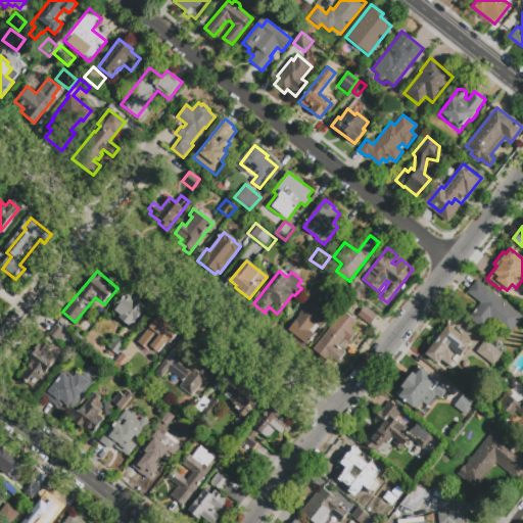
[(342,289),(334,300),(316,286),(323,276),(342,289)]
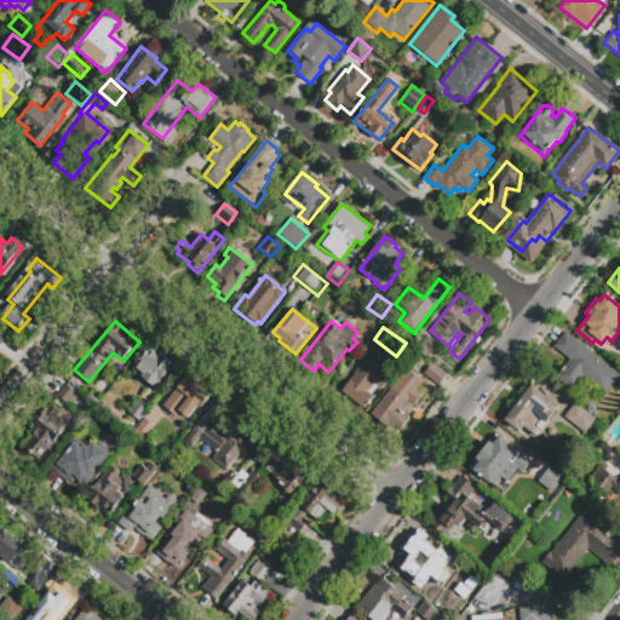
[(572,390),(555,377),(569,359),(552,346),(564,332),(619,374),(603,396),(581,379),(572,390)]
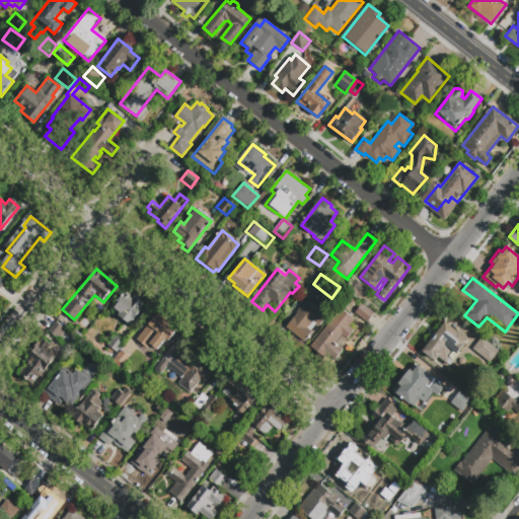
[(359,300),(345,291),(353,280),(367,289),(359,300)]
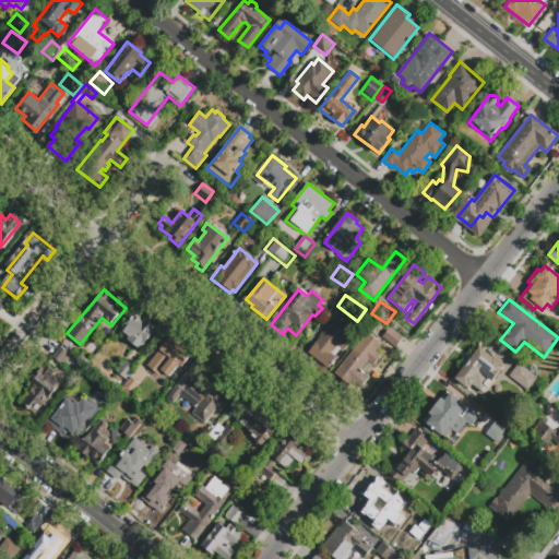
[(129,337),(121,331),(135,313),(155,330),(139,349),(127,340),(129,337)]
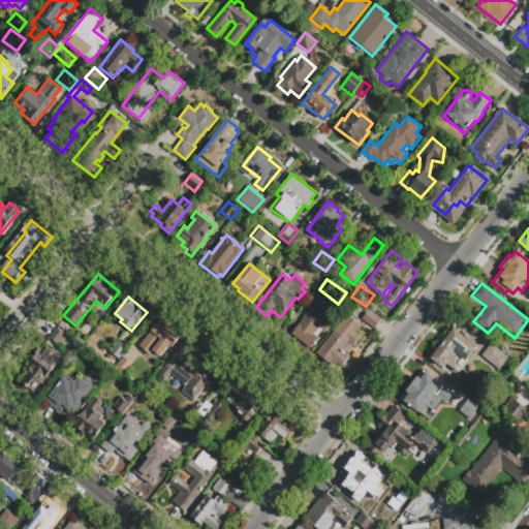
[(332,321),(324,331),(322,329),(316,337),(317,338),(310,348),(290,334),(311,306),(332,321)]
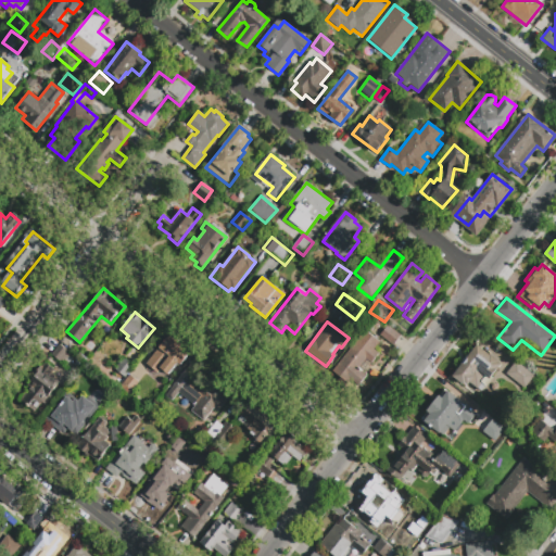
[(400,336),(392,344),(380,335),(388,326),(400,336)]
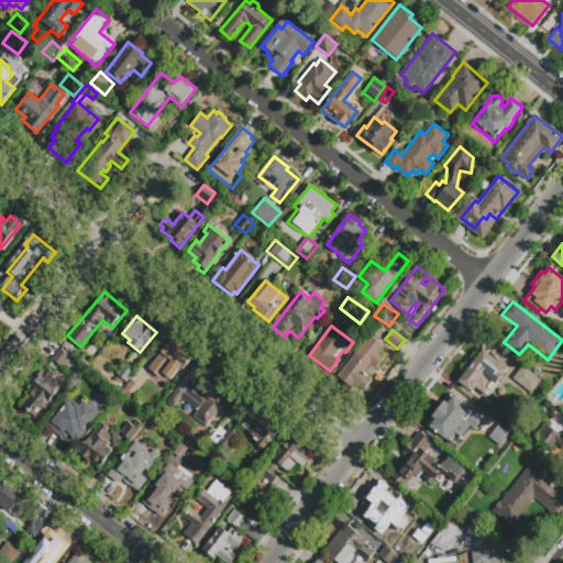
[(384,359),(376,367),(371,364),(363,373),(372,381),(363,392),(355,385),(351,389),(335,377),(368,334),(384,346),(378,354),(384,359)]
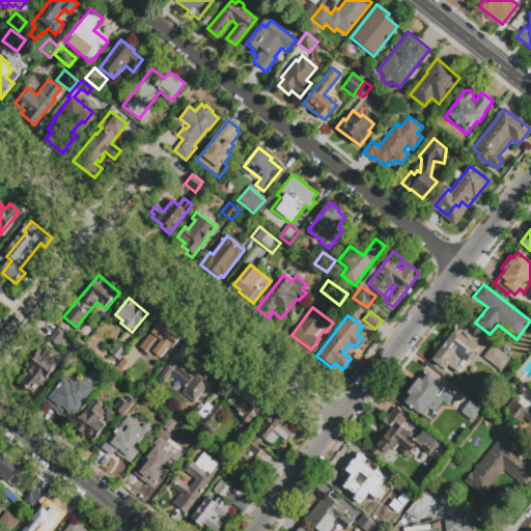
[(150,356),(139,346),(161,322),(180,338),(171,350),(169,347),(161,358),(154,352),(150,356)]
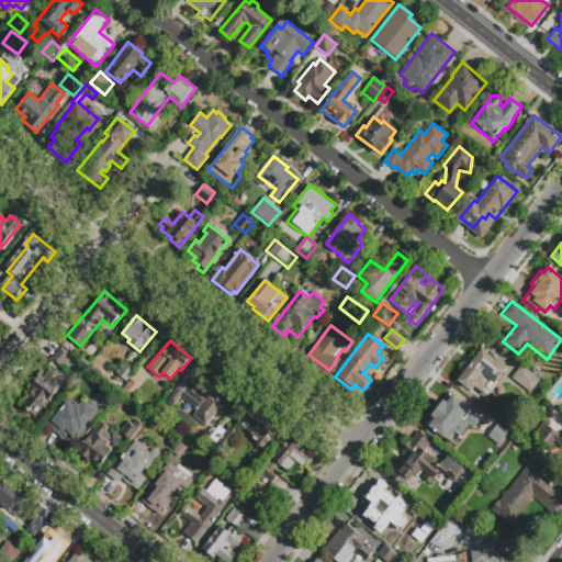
[(71,357),(62,368),(51,359),(60,348),(71,357)]
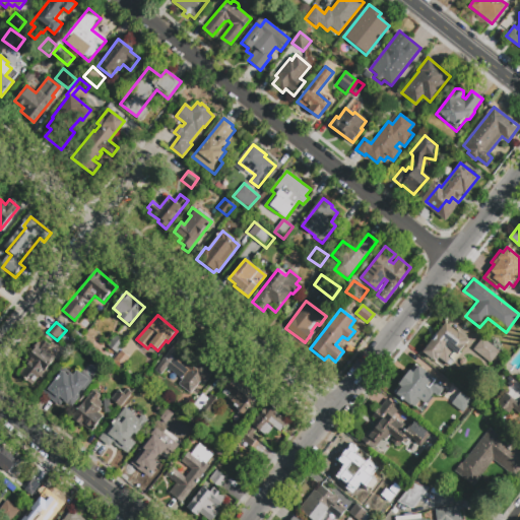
[(446,323),(470,341),(451,367),(440,358),(436,363),(423,352),(446,323)]
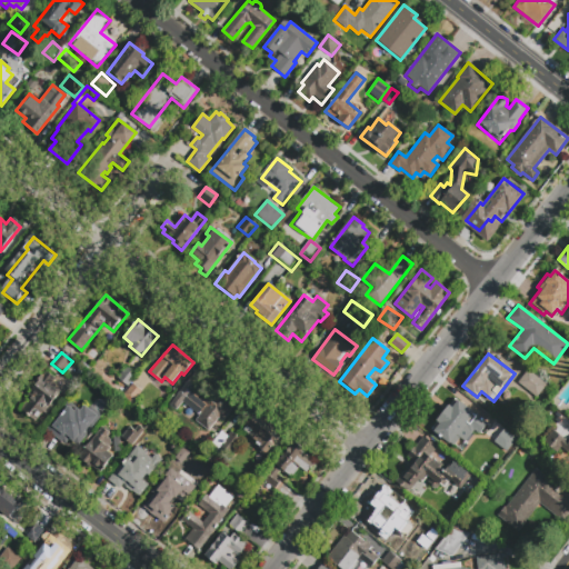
[(126,367),(136,375),(121,392),(112,385),(126,367)]
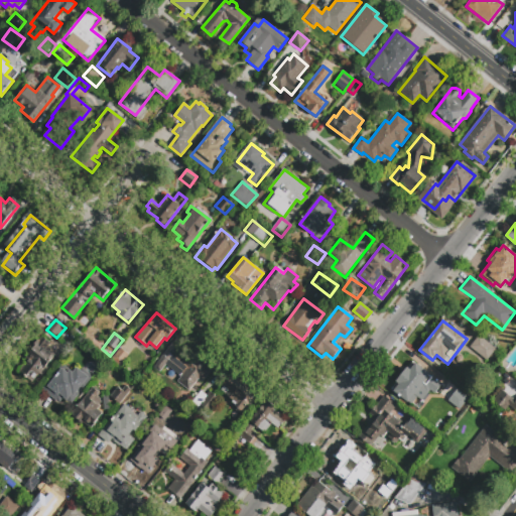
[(188,392),(176,382),(180,377),(165,365),(158,373),(152,369),(178,335),(189,344),(186,347),(197,356),(203,348),(214,357),(207,365),(212,369),(202,382),(199,379),(188,392)]
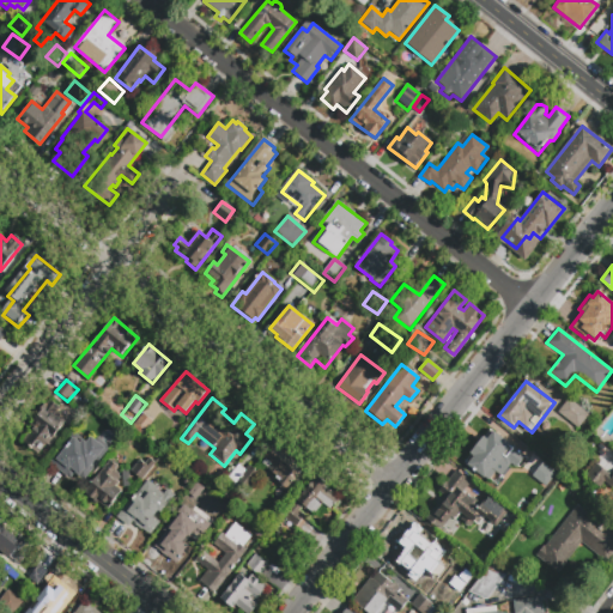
[(578,430),(557,412),(569,399),(589,416),(578,430)]
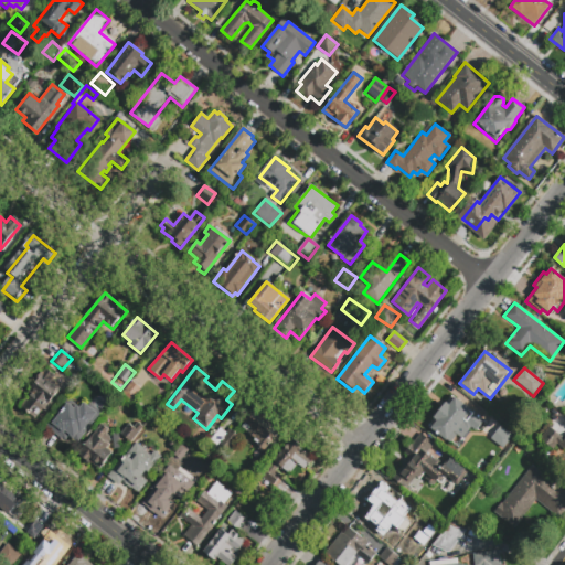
[(45,370),(53,376),(50,381),(61,390),(50,403),(53,405),(46,414),(42,411),(36,416),(23,406),(31,396),(28,393),(35,383),(31,380),(39,371),(42,374),(45,370)]
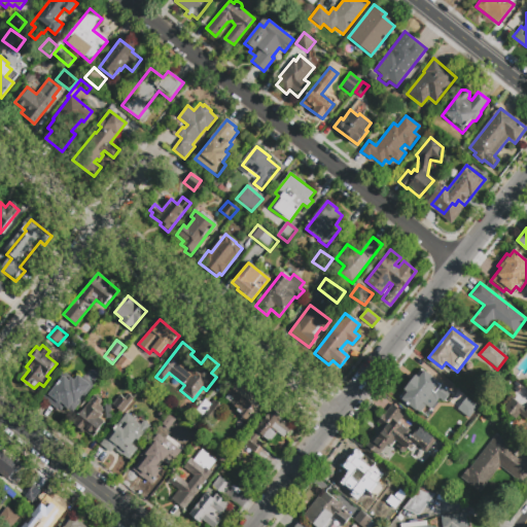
[(118,370),(114,365),(123,355),(132,362),(124,373),(118,370)]
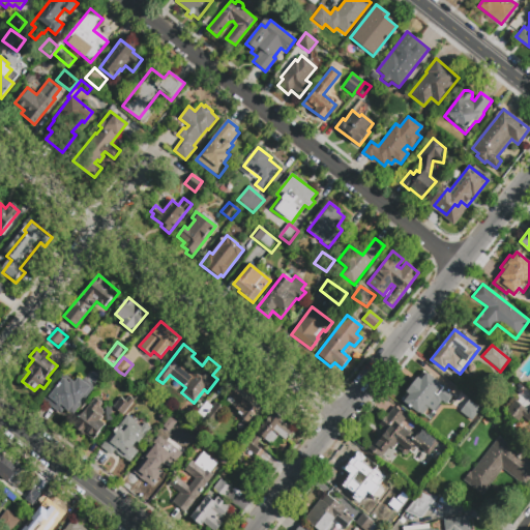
[(422,379),(428,374),(445,388),(446,387),(455,395),(448,405),(442,400),(434,409),(436,411),(428,421),(405,403),(411,394),(407,391),(419,376),(422,379)]
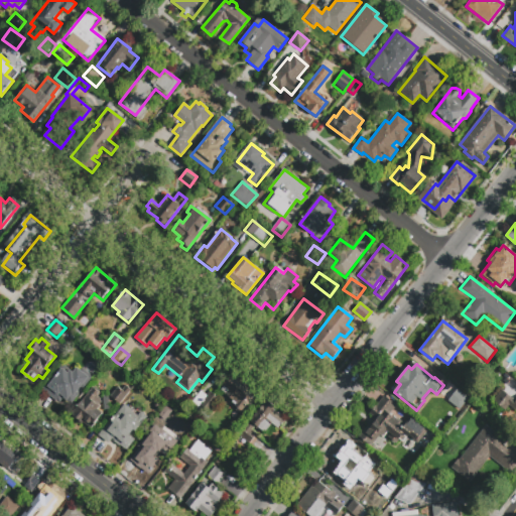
[(77,368),(88,376),(73,396),(72,395),(67,401),(59,396),(53,402),(41,392),(61,366),(69,372),(71,369),(74,372),(77,368)]
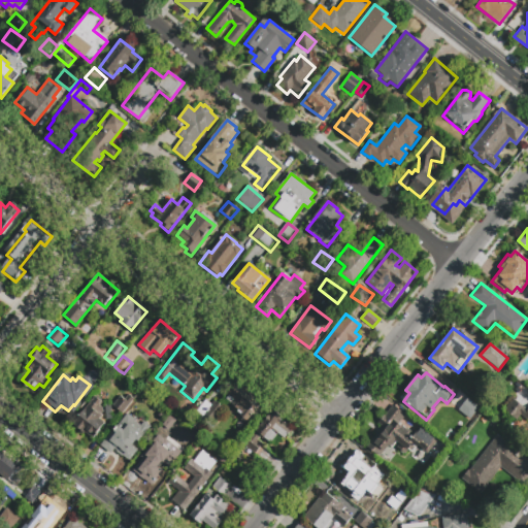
[(260,410),(250,424),(240,416),(242,414),(231,404),(234,401),(226,395),(231,388),(260,410)]
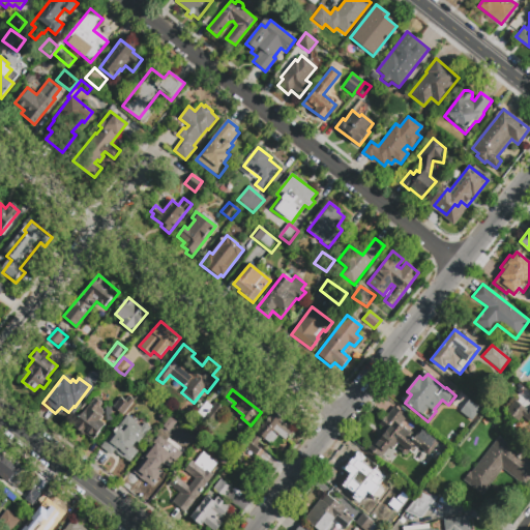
[(133,401),(121,414),(112,407),(119,398),(123,401),(127,395),(133,401)]
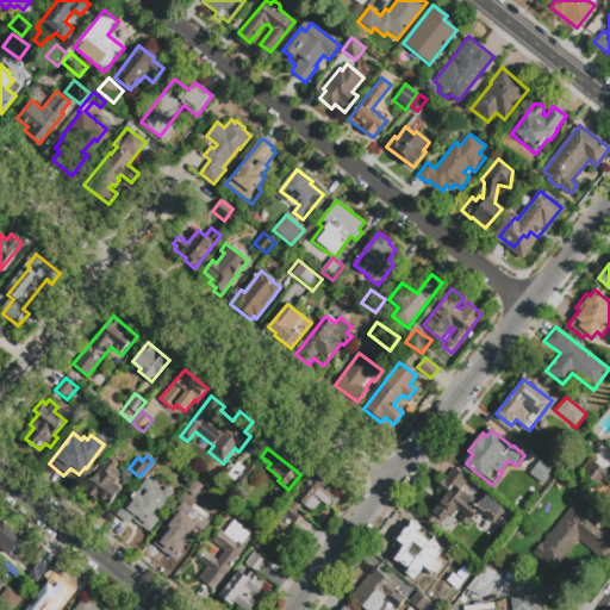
[(111,459),(120,467),(117,471),(123,475),(114,485),(120,491),(106,508),(98,500),(95,504),(82,492),(111,459)]
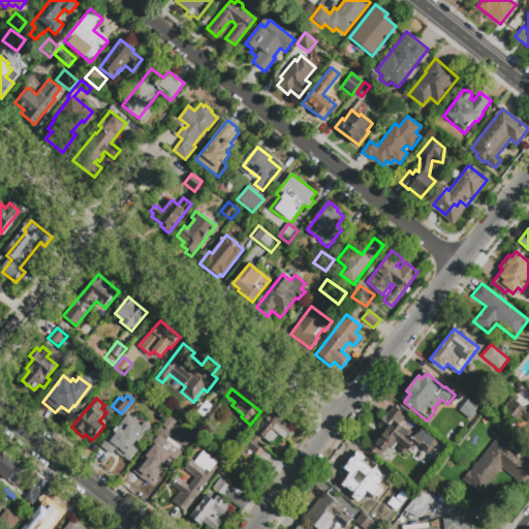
[(458,411),(468,400),(480,409),(470,422),(458,411)]
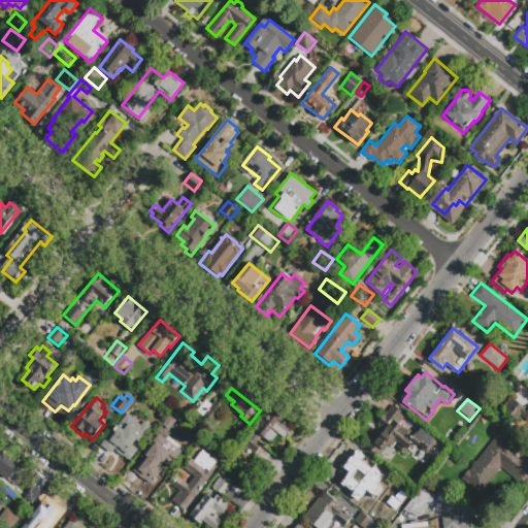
[(505,410),(514,400),(527,411),(527,420),(522,416),(518,421),(505,410)]
